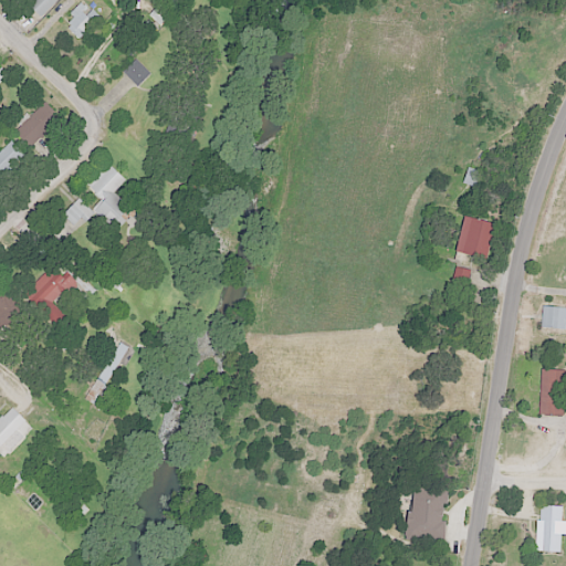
[(55,0),(29,0),(25,3),(39,17),(55,0)]
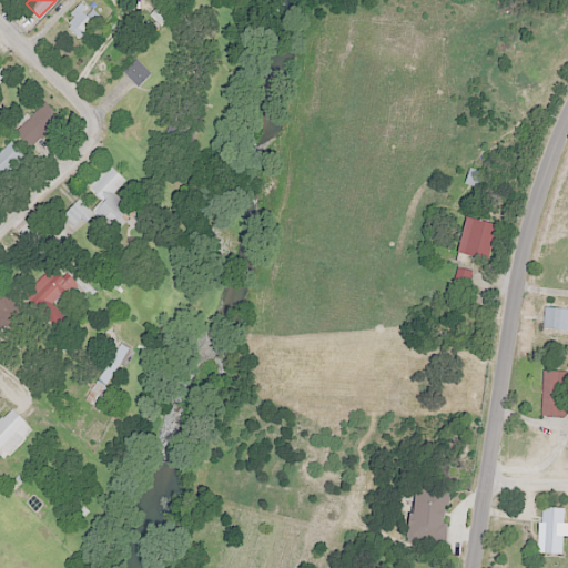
[(99,19),(82,0),(81,0),(68,12),(73,18),(66,24),(78,38),(99,19)]
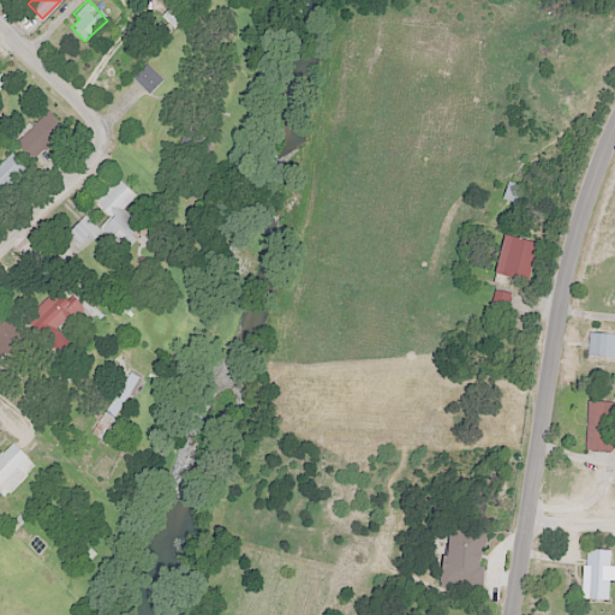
[(148,93),(162,79),(147,64),(132,76),(148,93)]
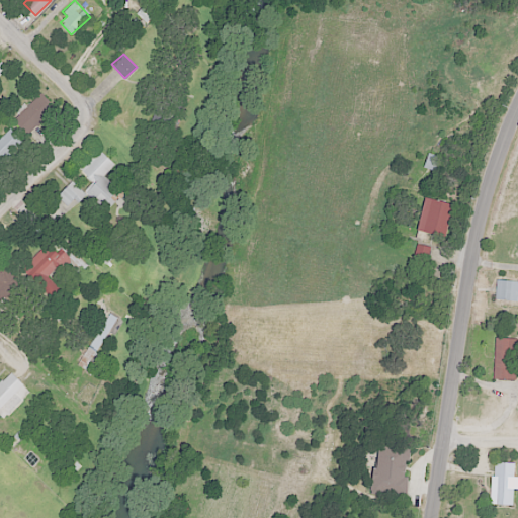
[(55,108),(39,93),(13,120),(27,136),(55,108)]
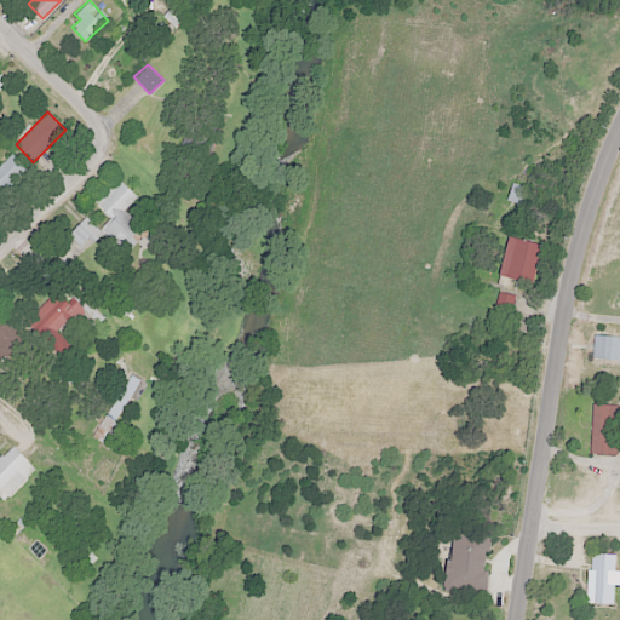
[(85,217),(68,234),(80,246),(87,239),(92,244),(102,233),(125,253),(135,241),(130,236),(139,225),(124,211),(136,196),(114,176),(92,201),(110,218),(99,230),(85,217)]
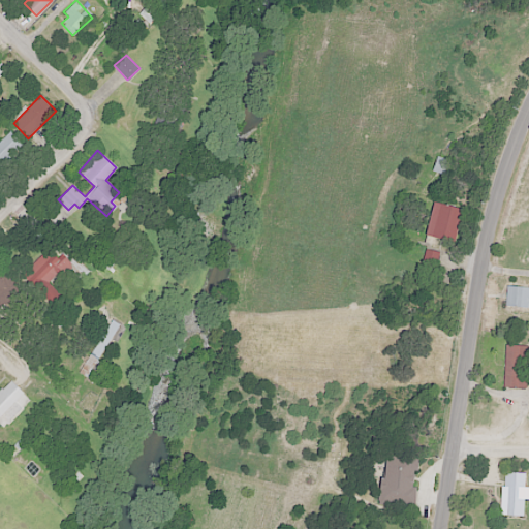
[(443,174),(448,161),(438,157),(433,169),(443,174)]
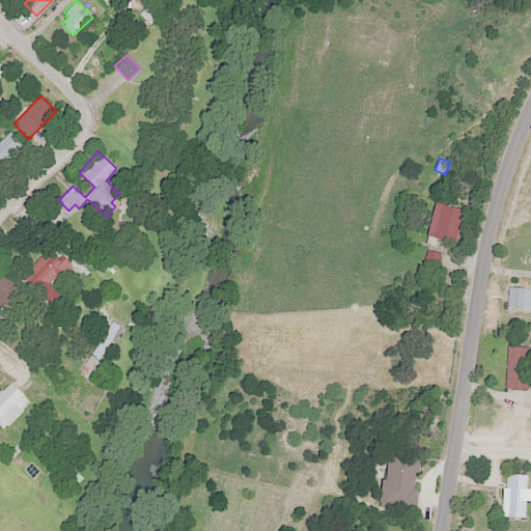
[(426,235),(455,242),(463,208),(434,201),(426,235)]
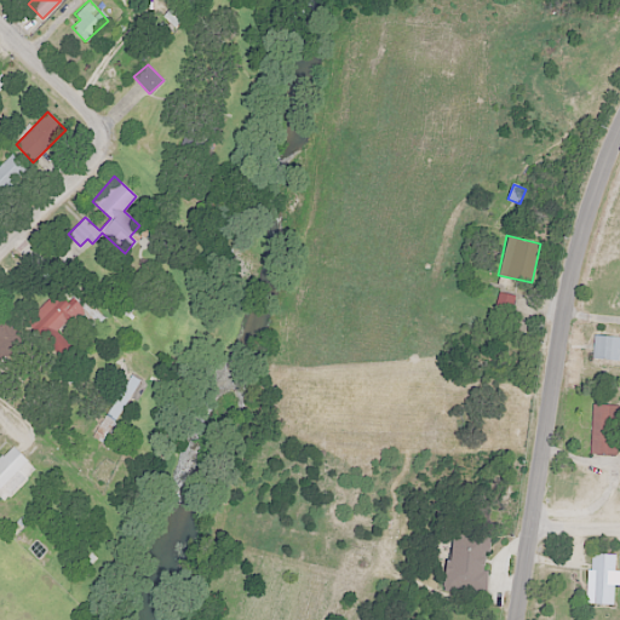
[(24,320),(61,357),(72,348),(59,336),(80,316),(91,328),(102,317),(76,291),(67,300),(56,290),(24,320)]
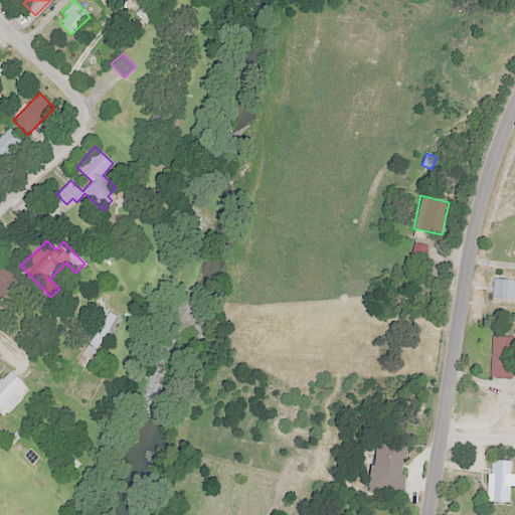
[(424,258),(425,244),(412,243),(410,256),(424,258)]
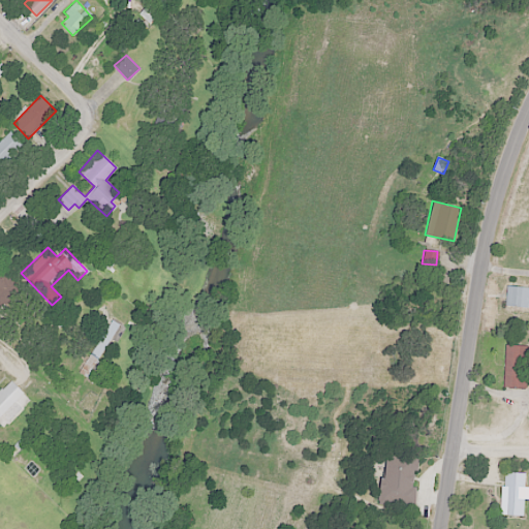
[(506,307),(528,306),(528,285),(506,285),(506,307)]
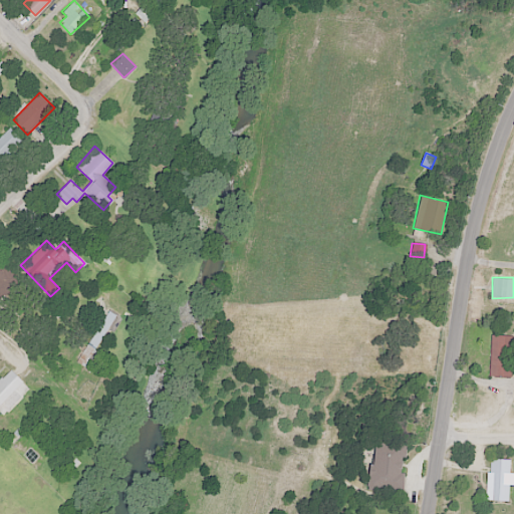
[(95,349),(116,316),(108,310),(75,361),(89,369),(99,353),(95,349)]
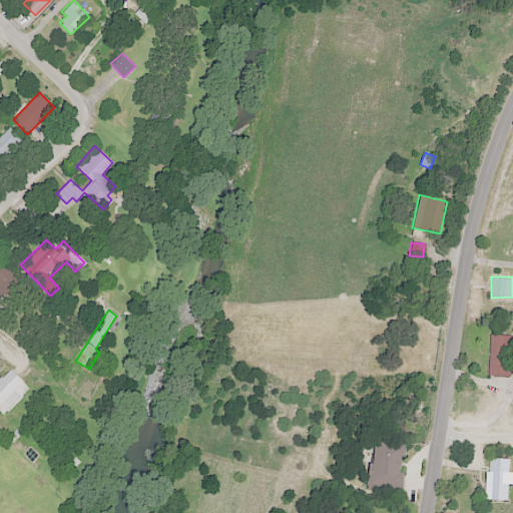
[(510,335),(489,335),(489,376),(510,376),(510,335)]
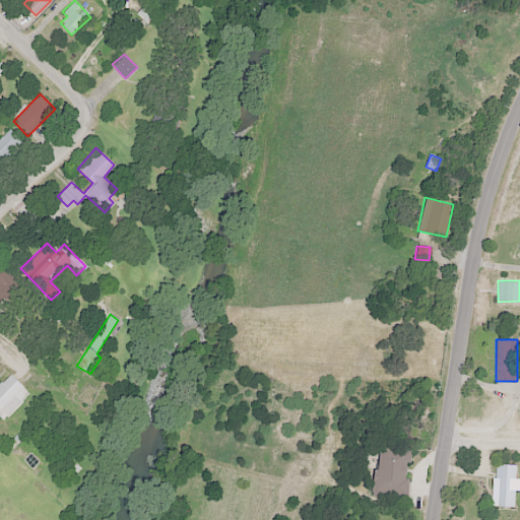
[(0,383),(0,416),(2,419),(28,392),(10,374),(0,383)]
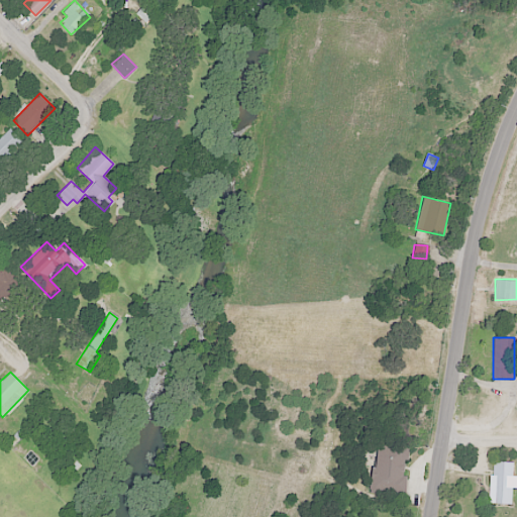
[(512,503),(512,487),(516,486),(516,476),(512,476),(513,461),(491,460),(490,502),(512,503)]
